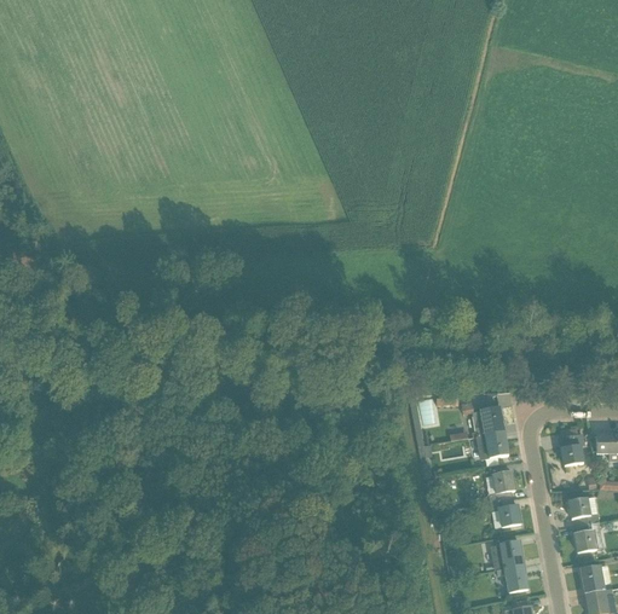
[(431,421),(442,418),(433,388),(421,392),(431,421)]
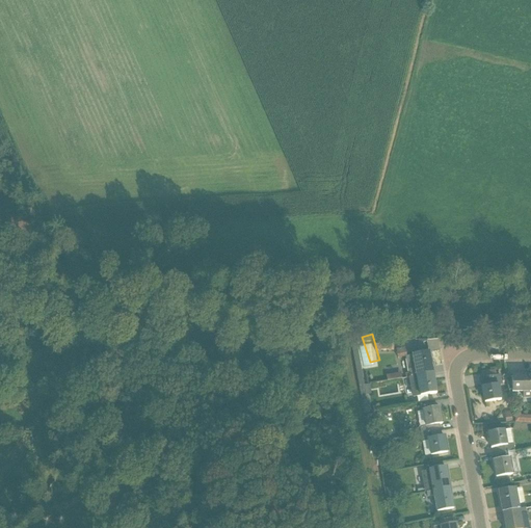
[(403,352),(406,372),(433,367),(429,347),(403,352)]
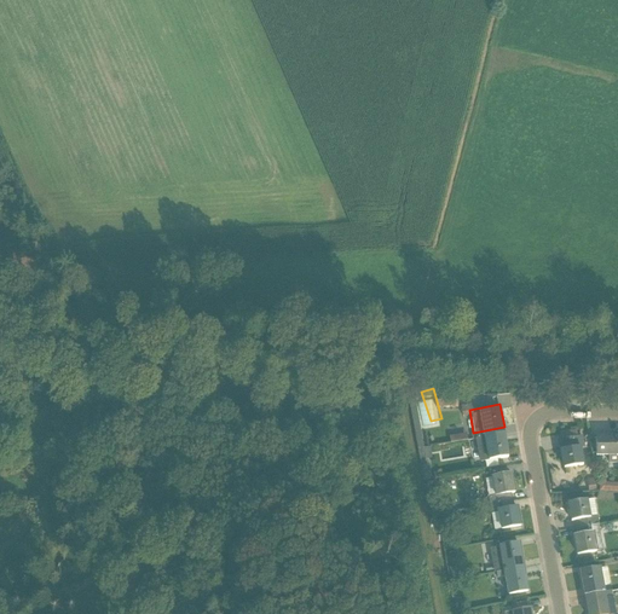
[(478,459),(509,453),(504,427),(473,433),(478,459)]
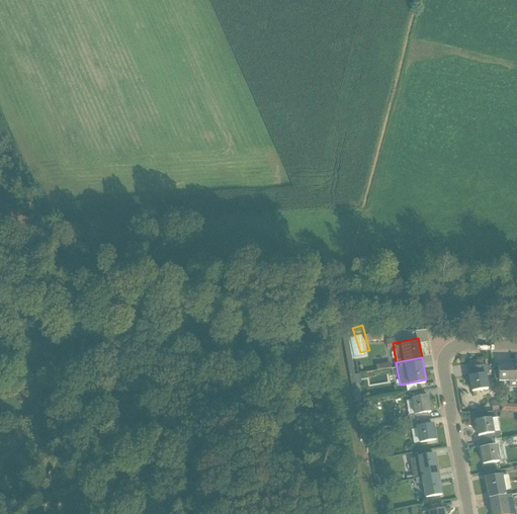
[(394,358),(380,361),(381,368),(396,365),(394,358)]
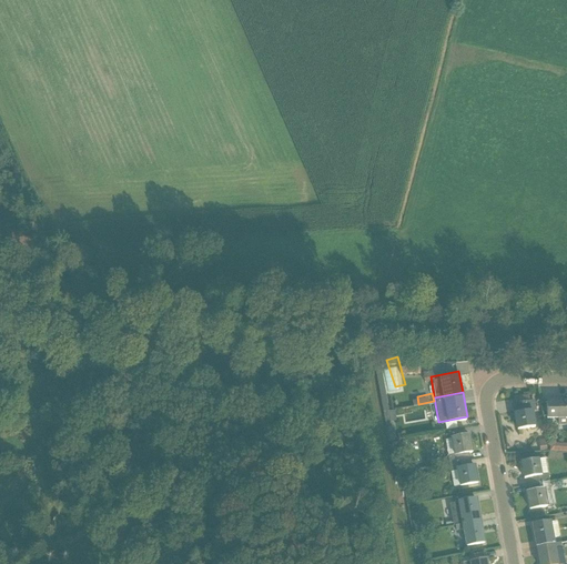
[(516,425),(536,422),(532,396),(512,400),(516,425)]
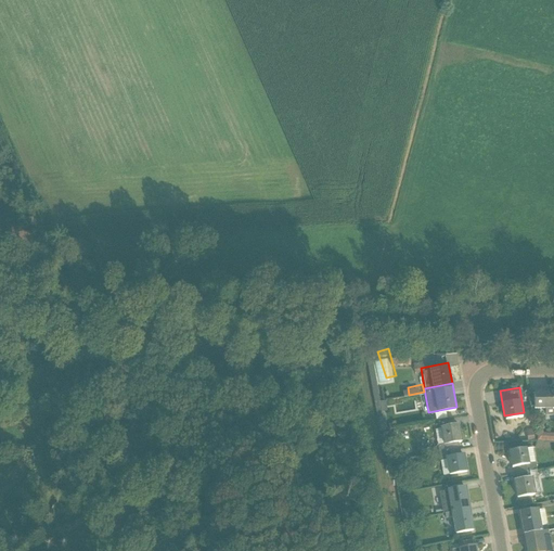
[(553,405),(553,388),(533,388),(535,406),(553,405)]
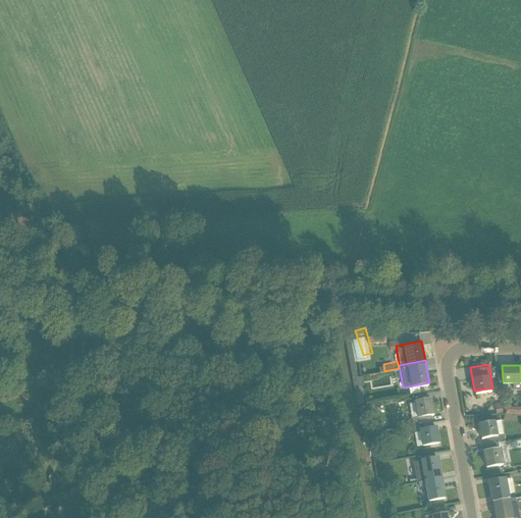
[(417,415),(435,412),(433,396),(414,399),(417,415)]
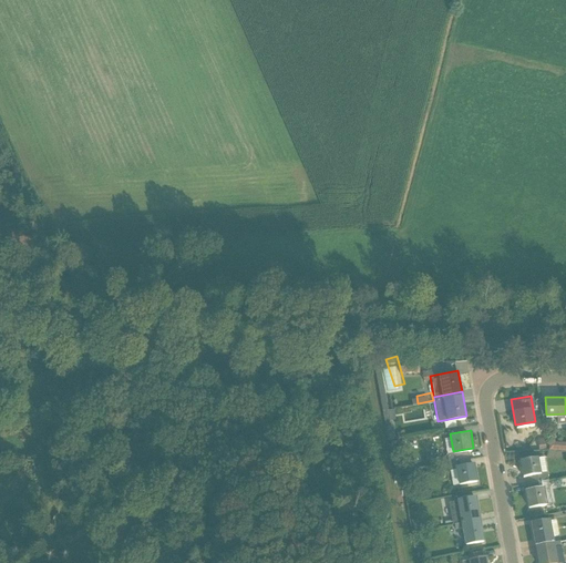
[(565,438),(554,438),(554,447),(565,447),(565,438)]
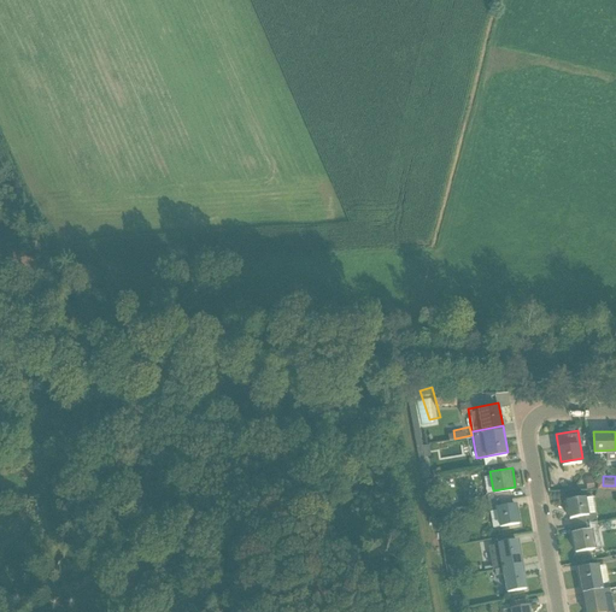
[(567,513),(590,511),(587,494),(564,498),(567,513)]
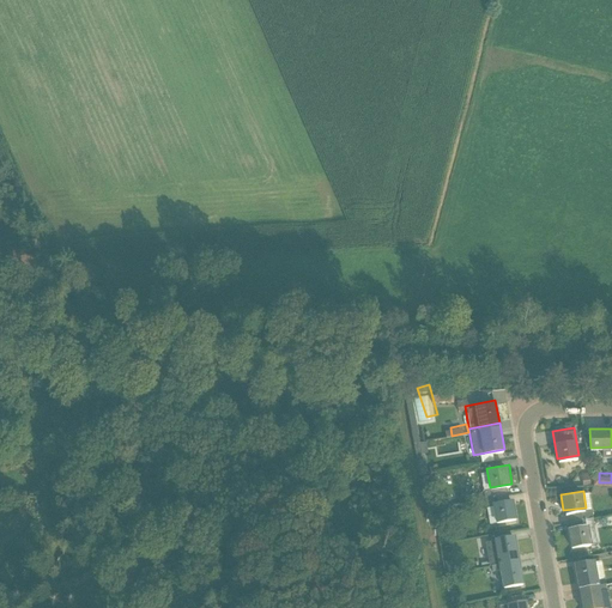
[(497,520),(517,515),(514,498),(494,503),(497,520)]
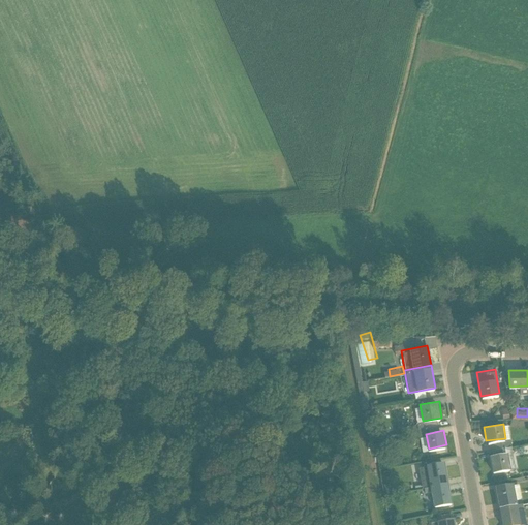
[(493,473),(511,469),(508,451),(489,454),(493,473)]
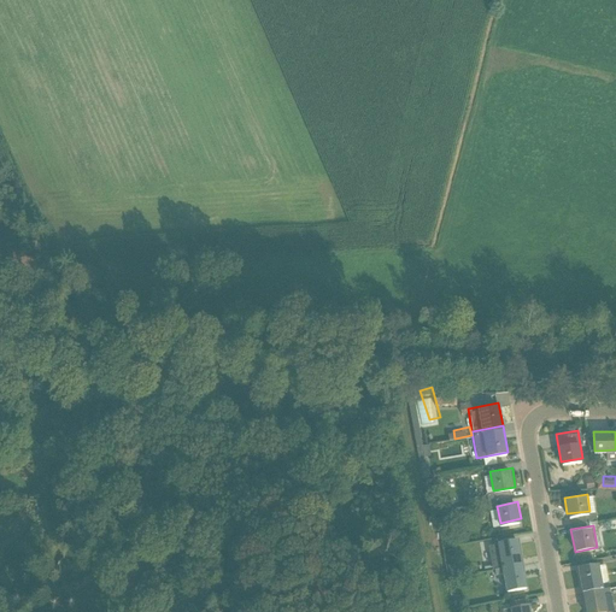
[(497,540),(502,564),(523,560),(520,536),(497,540)]
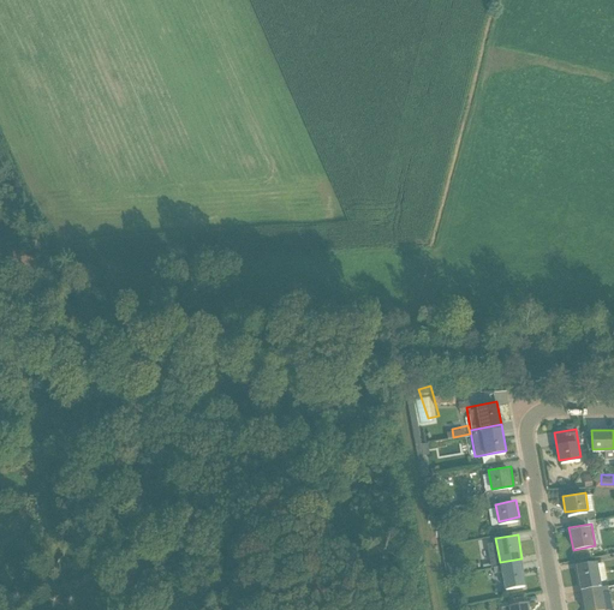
[(505,587),(526,584),(522,558),(500,562),(505,587)]
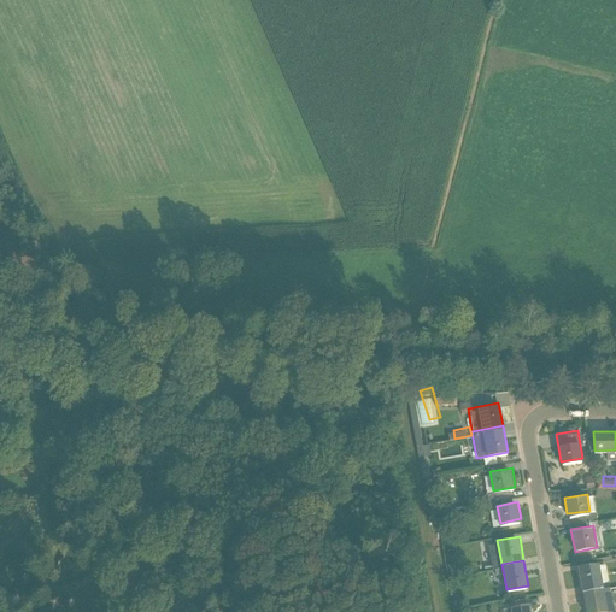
[(576,565),(581,589),(602,586),(598,562),(576,565)]
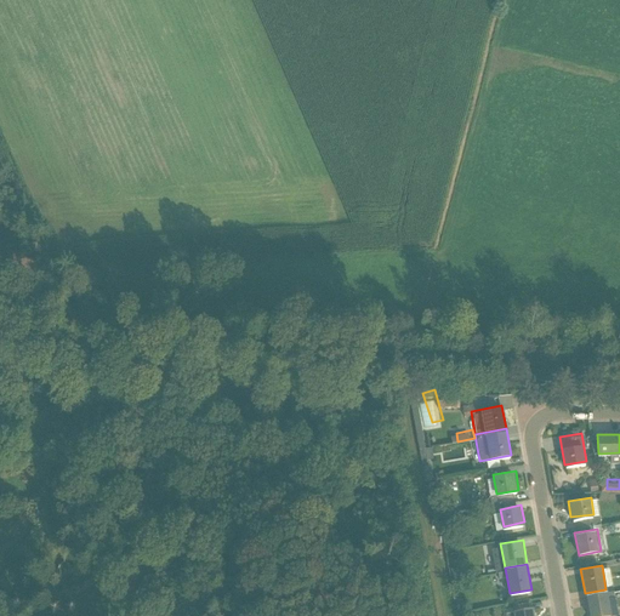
[(587,615),(602,615),(610,615),(606,589),(585,593),(587,615)]
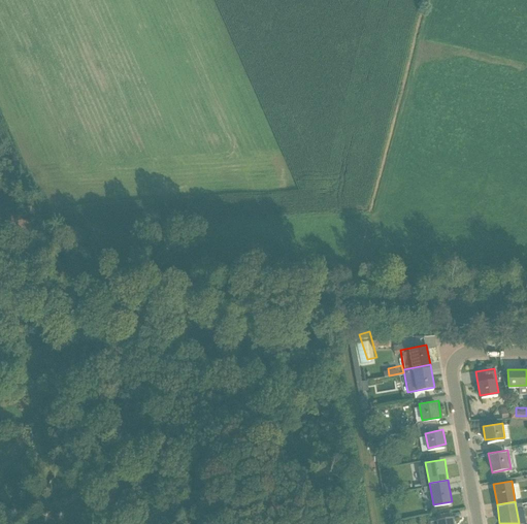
[(436,523),(455,523),(454,515),(435,518),(436,523)]
